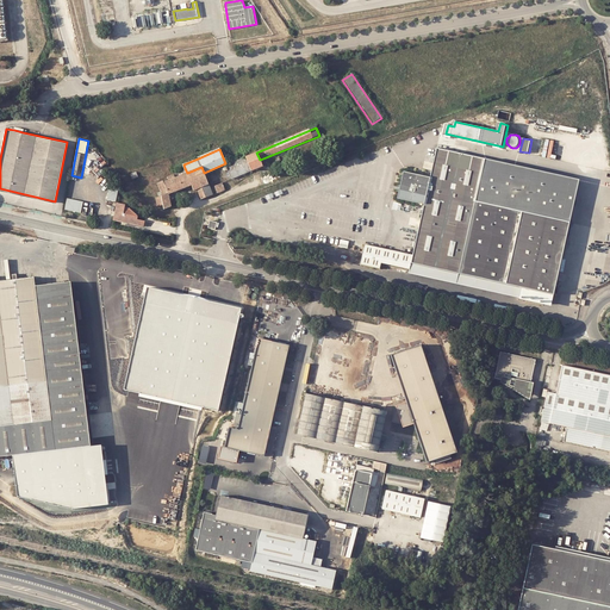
[(410,266),(552,297),(568,225),(517,213),(512,212),(473,204),(483,161),(465,156),(450,153),(436,149),(430,175),(424,203),(411,257),(410,265),(410,266)]
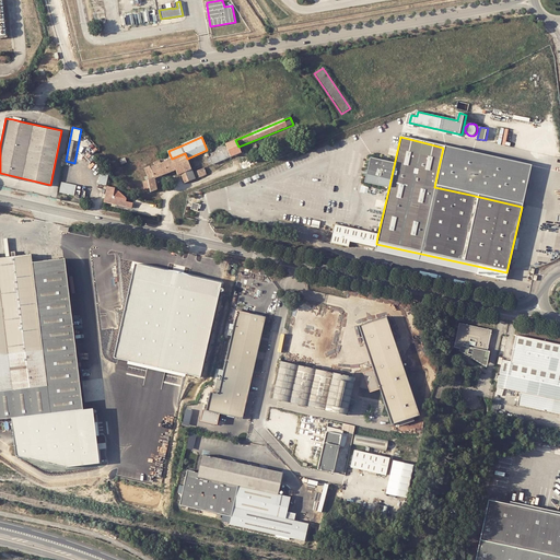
[(235,140),(225,144),(231,156),(241,152),(238,147),(235,140)]
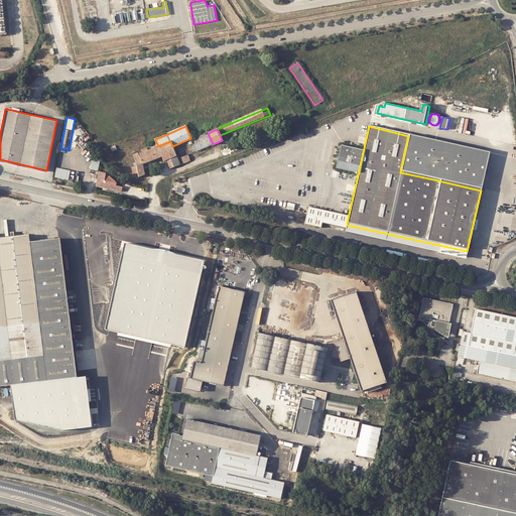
[(213,144),(208,133),(191,140),(197,151),(213,144)]
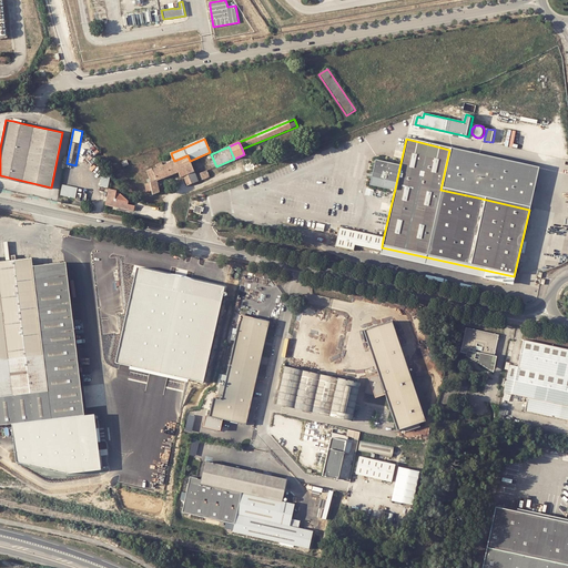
[(482,199),(529,210),(538,169),(449,150),(440,190),(477,198),(482,199)]
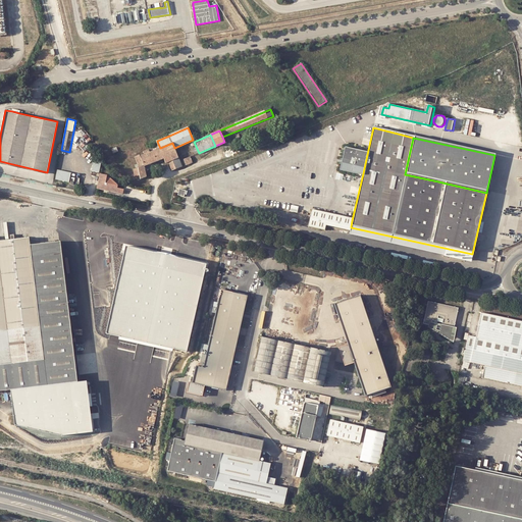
[(138,168),(139,176),(140,179),(146,177),(144,166),(155,162),(163,159),(165,164),(168,162),(172,171),(183,167),(180,162),(174,148),(172,143),(160,148),(158,144),(147,149),(148,150),(142,152),(143,155),(141,156),(140,155),(135,157),(138,164),(139,168),(138,168)]
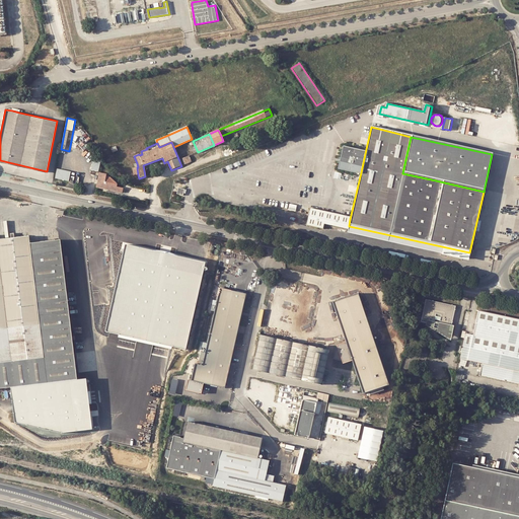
[(366,149),(342,143),(338,167),(361,172),(366,149)]
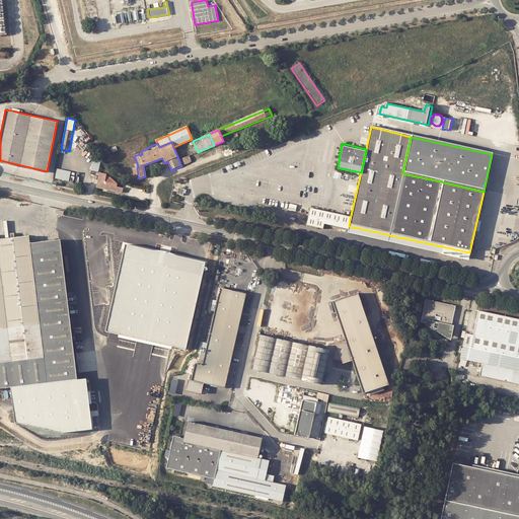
[(182,159),(184,165),(192,162),(189,155),(187,156),(188,157),(182,159)]
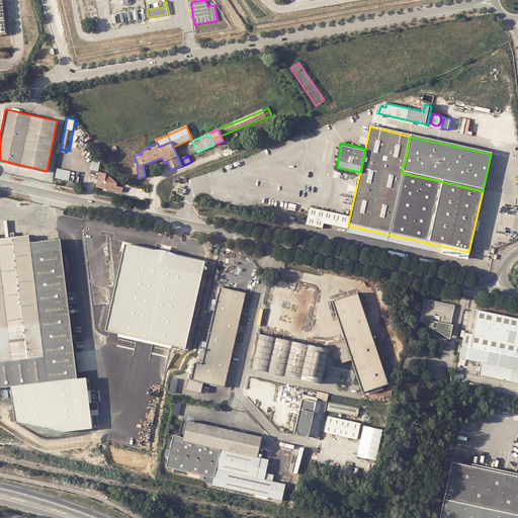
[(101,160),(93,158),(91,169),(99,171),(101,160)]
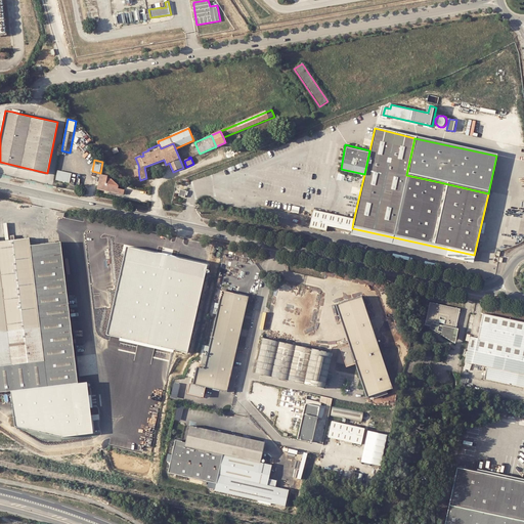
[(56,179),(70,182),(72,173),(58,170),(56,179)]
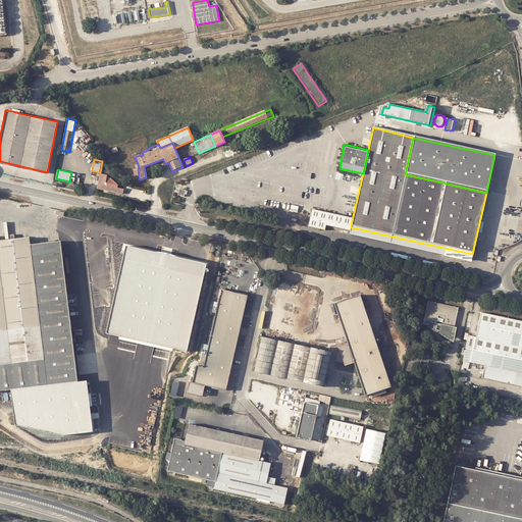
[(107,174),(100,173),(97,189),(123,194),(124,189),(118,188),(118,186),(111,177),(107,176),(107,174)]
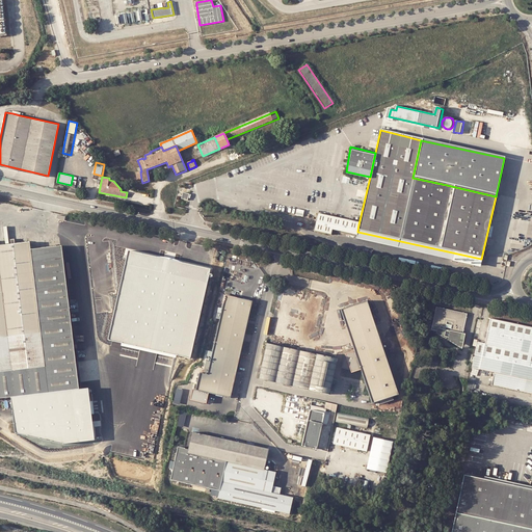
[(190,193),(184,192),(182,198),(188,201),(190,193)]
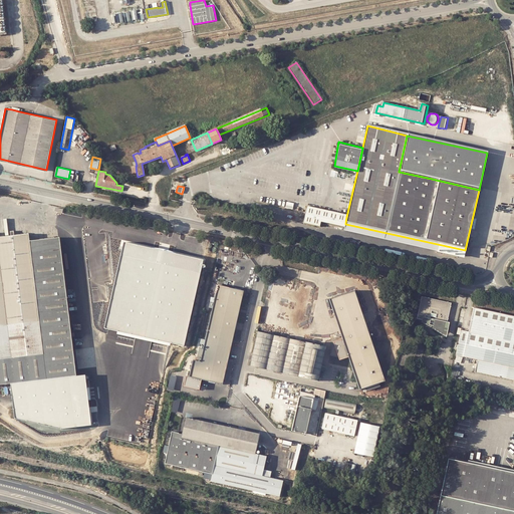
[(307,208),(303,225),(319,229),(320,224),(343,229),(345,224),(345,223),(346,217),(307,208)]
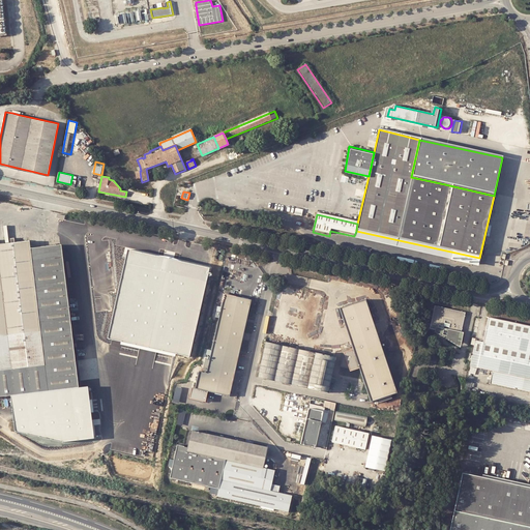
[(479,258),(356,231),(354,236),(354,239),(478,267),(479,258)]
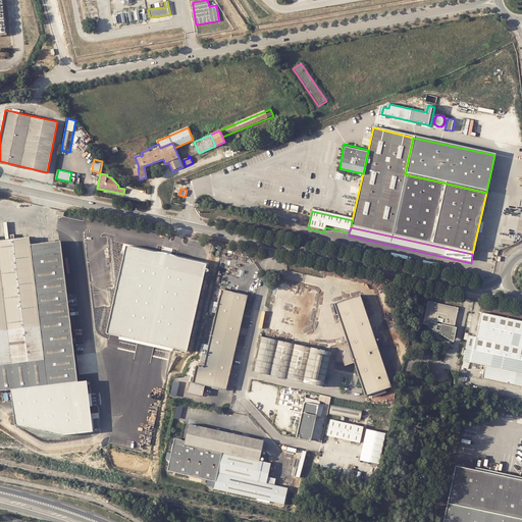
[(0,365),(43,361),(30,245),(29,238),(14,239),(11,240),(0,241),(0,365)]
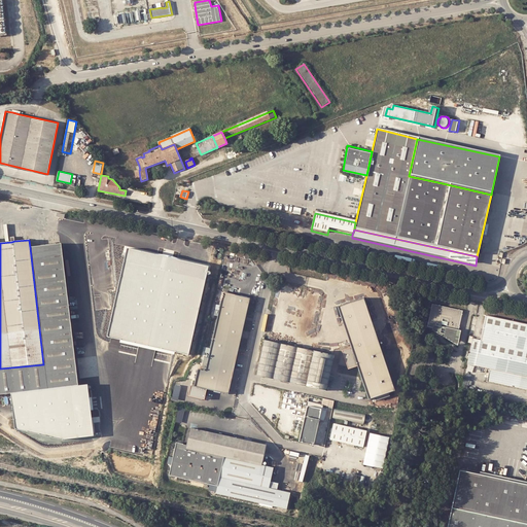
[(77,385),(61,244),(30,247),(43,364),(0,369),(0,394),(9,394),(77,385)]
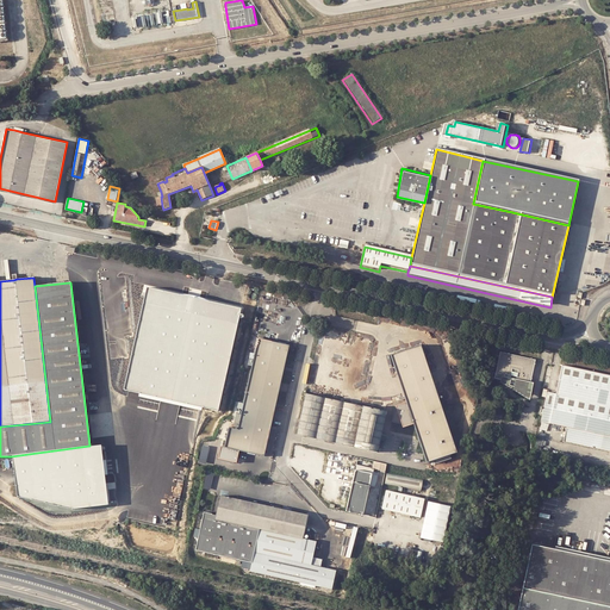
[(242,309),(147,287),(123,388),(219,411),(242,309)]
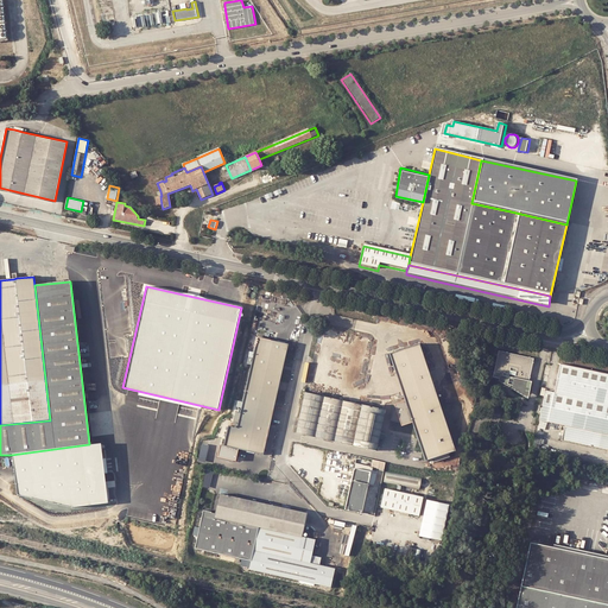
[(265,339),(258,336),(238,429),(228,426),(223,443),(219,442),(215,456),(238,461),(240,448),(263,454),(286,342),(265,339)]
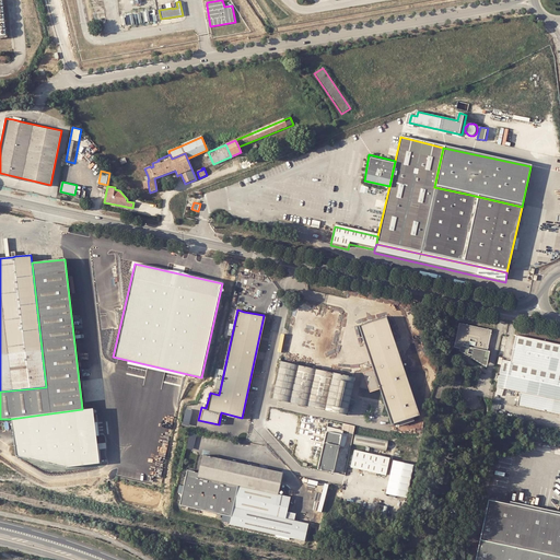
[(385,314),(357,324),(384,405),(389,423),(418,413),(385,314)]
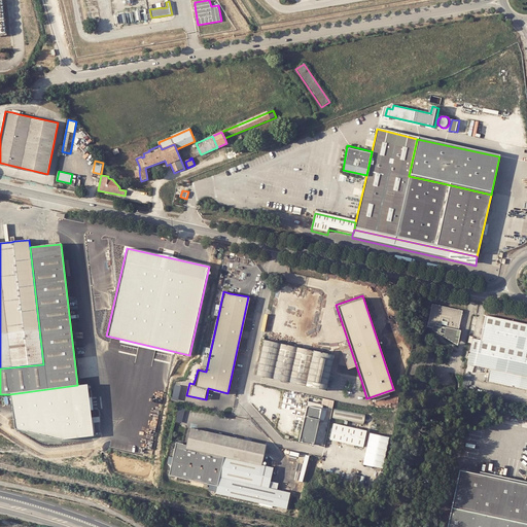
[(463,310),(431,303),(426,325),(434,327),(434,329),(441,334),(441,330),(446,332),(445,337),(451,340),(455,341),(456,341),(458,339),(459,338),(460,330),(459,330),(463,310)]
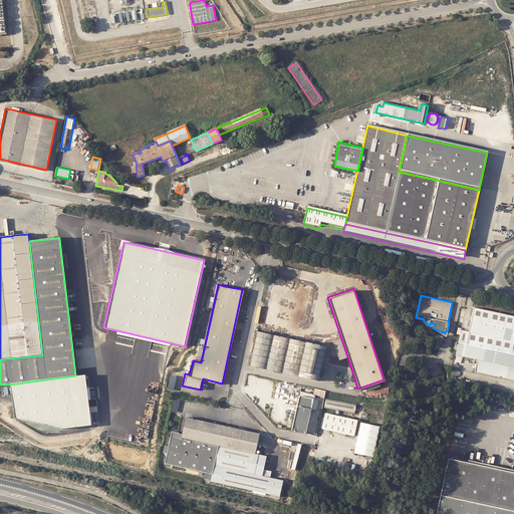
[(468,330),(461,329),(460,334),(456,355),(461,356),(471,358),(476,359),(475,364),(474,369),(474,370),(513,379),(513,316),(474,307),(468,330)]
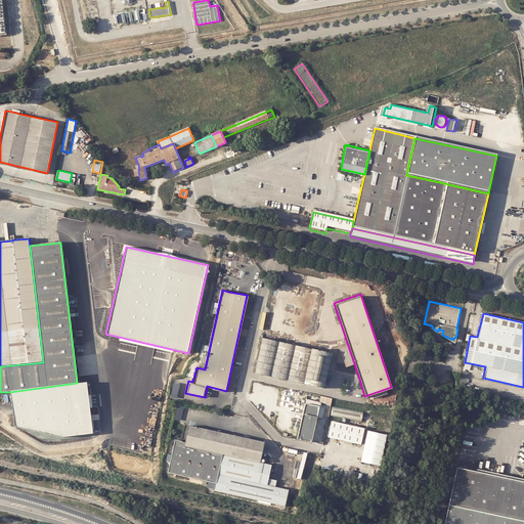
[(306,347),(264,337),(255,374),(323,388),(328,373),(332,353),(306,347)]
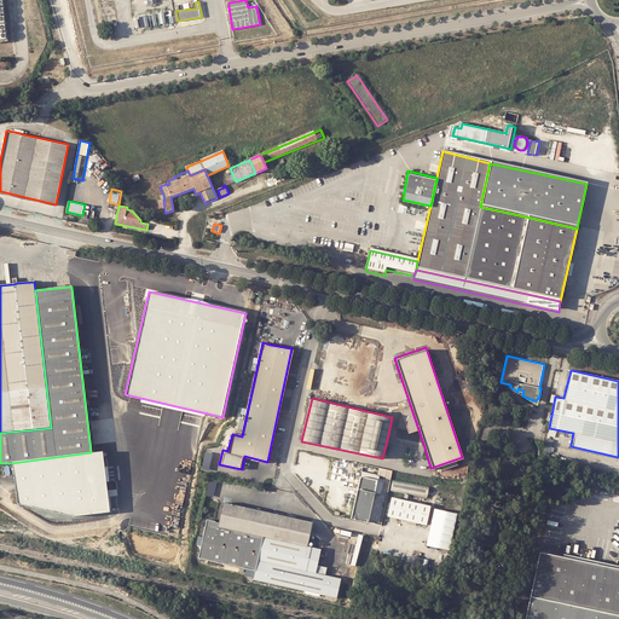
[(104,451),(91,452),(11,463),(16,503),(73,518),(110,512),(104,451)]
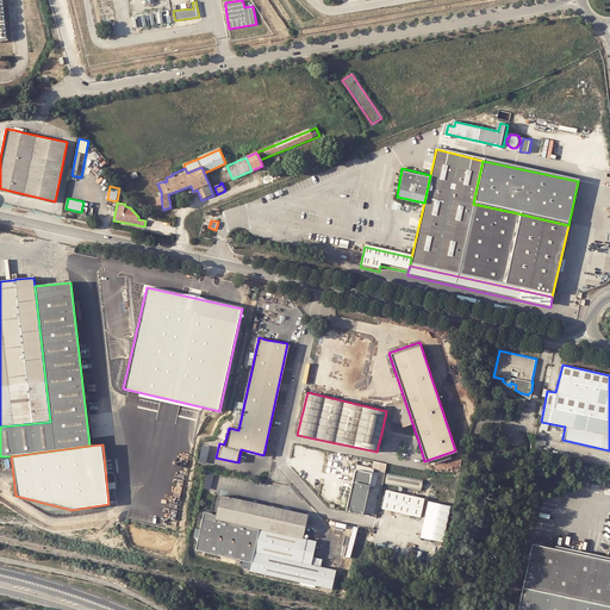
[(359,467),(359,466),(356,465),(346,511),(362,514),(369,486),(375,487),(378,475),(375,474),(368,473),(368,470),(359,467)]
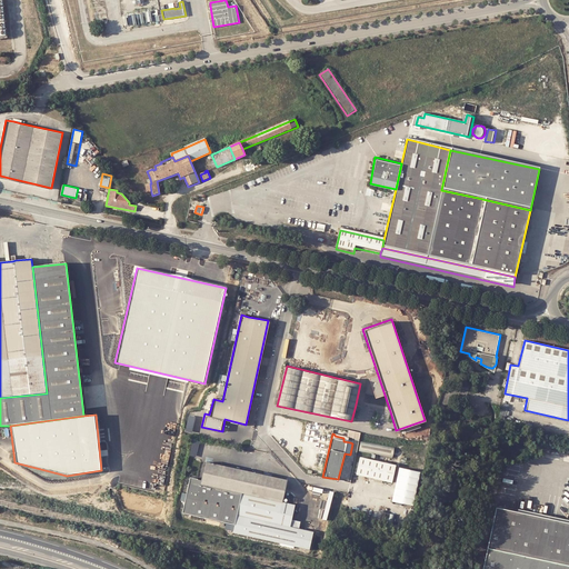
[(395,448),(361,441),(359,452),(391,459),(395,448)]
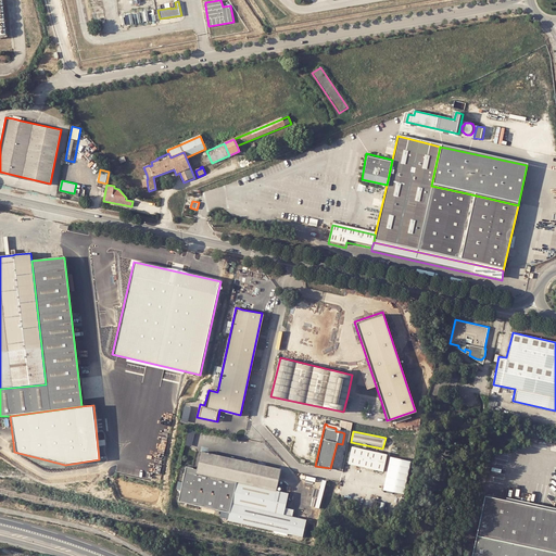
[(380,453),(371,452),(351,447),(348,463),(383,470),(387,454),(380,453)]
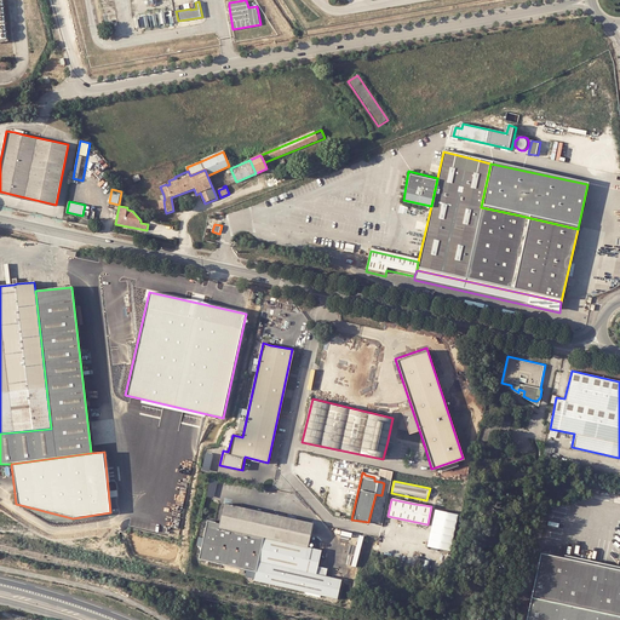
[(314,523),(222,501),(218,521),(217,528),(263,538),(308,547),(314,523)]
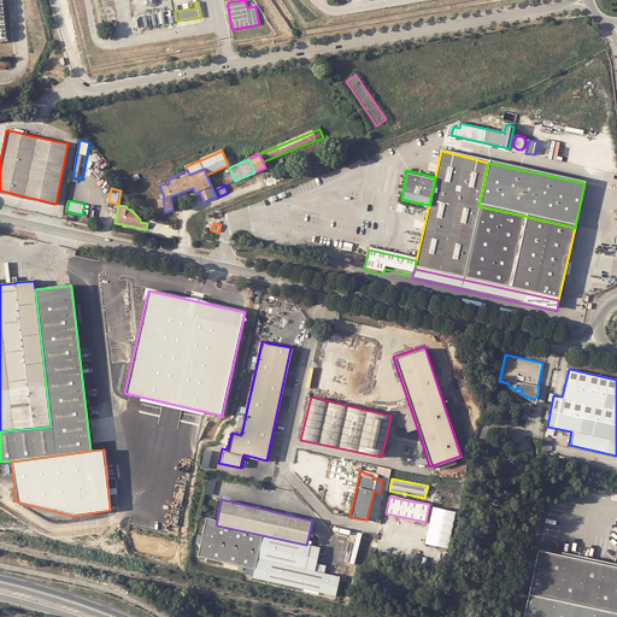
[(427,545),(451,548),(458,512),(435,507),(432,523),(427,545)]
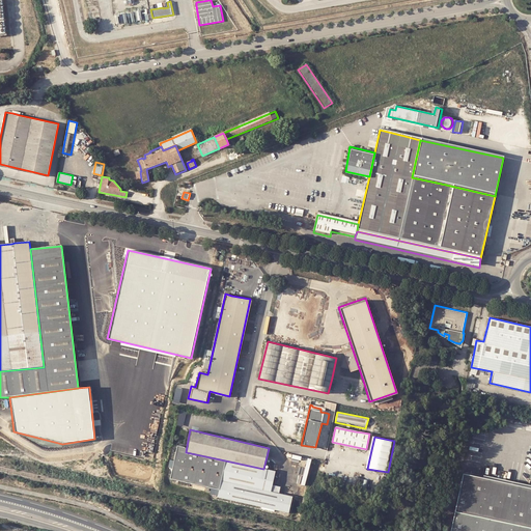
[(186,452),(187,446),(175,444),(170,477),(218,488),(220,479),(225,460),(186,452)]
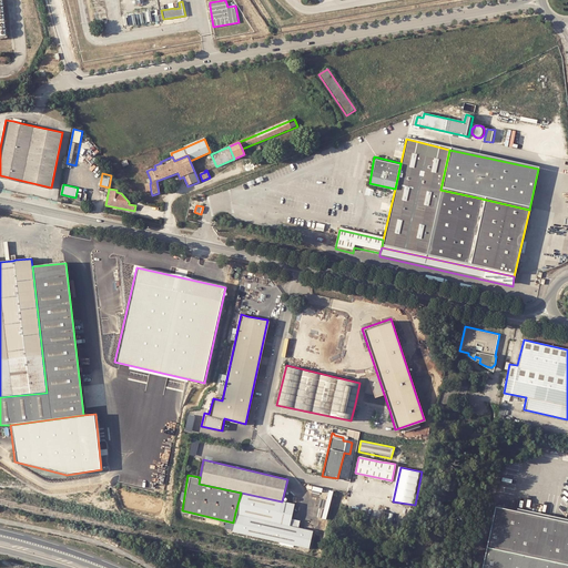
[(241,493),(235,513),(288,525),(294,505),(282,501),(241,493)]
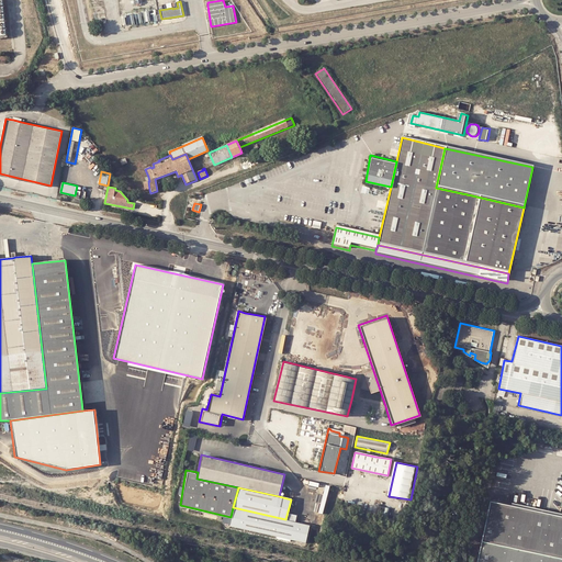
[(561,517),(490,502),(482,542),(561,559),(561,517)]
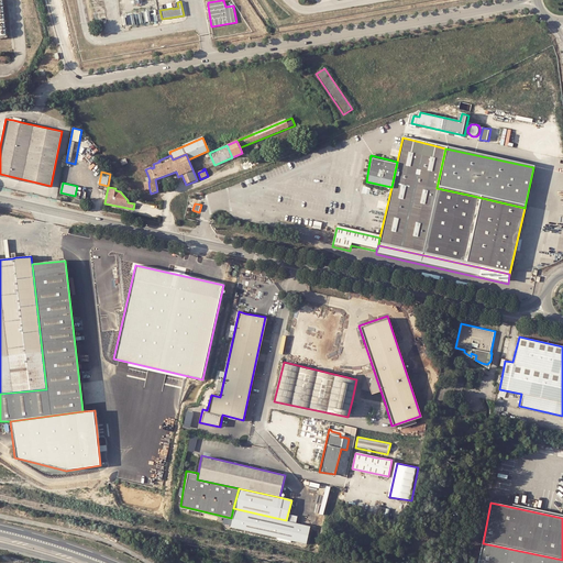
[(286,520),(233,508),(231,518),(230,526),(306,543),(309,528),(310,526),(286,520)]
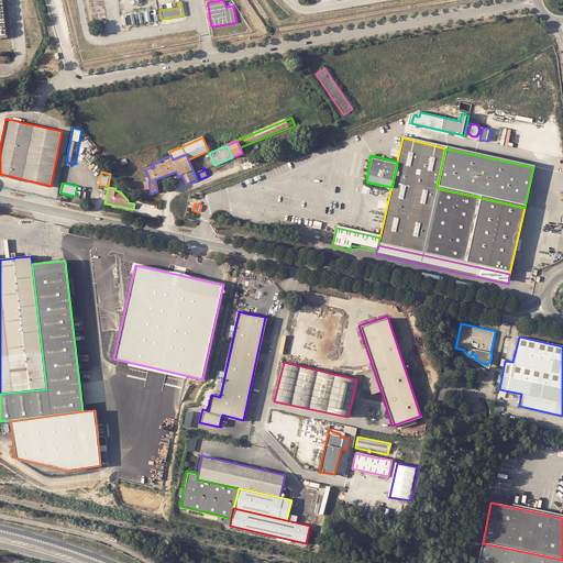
[(562,562),(562,560),(483,543),(477,562),(562,562)]
